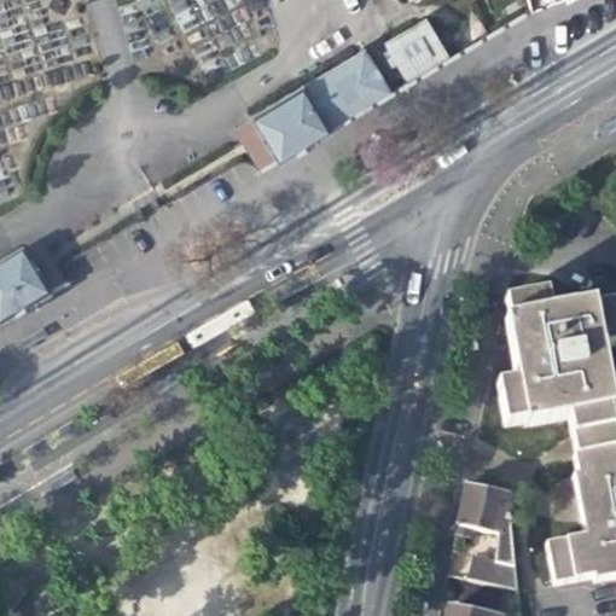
[(527,0),(529,11),(563,0),(527,0)]
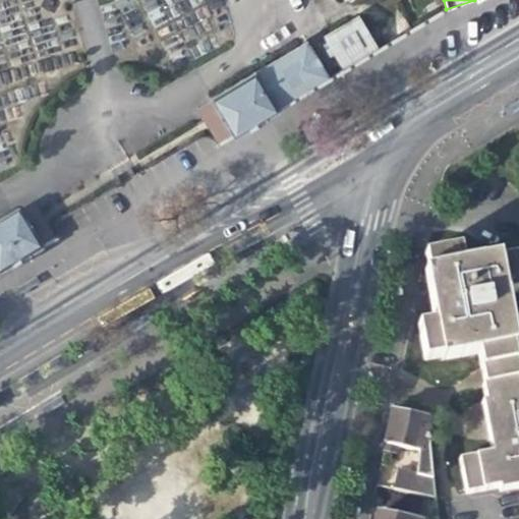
[(380,49),(359,15),(328,34),(347,68),(380,49)]
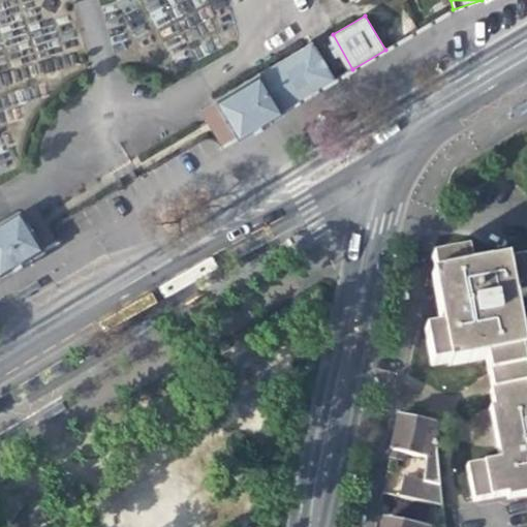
[(336,80),(315,44),(313,40),(216,97),(217,98),(238,135),(239,137),(309,96),(336,80)]
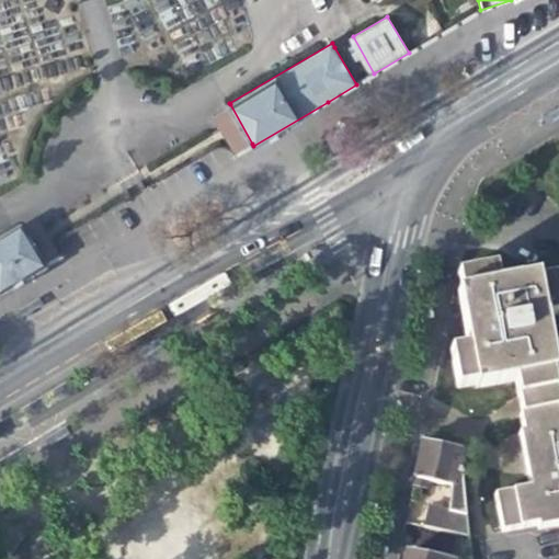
[(213,115),(236,155),(252,144),(230,104),(213,115)]
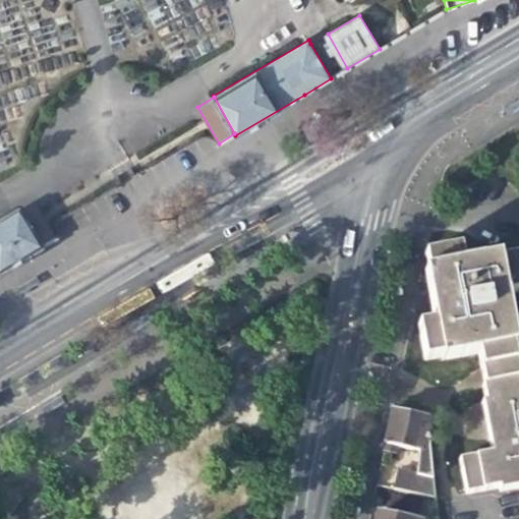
[(56,240),(35,204),(20,213),(41,248),(56,240)]
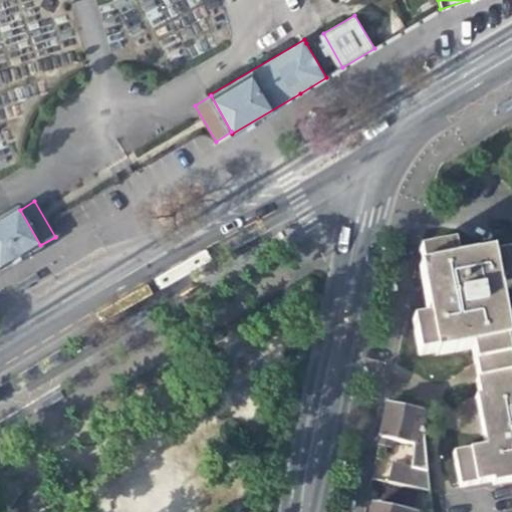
[(0,218),(0,271),(41,247),(40,245),(20,210),(18,207),(0,218)]
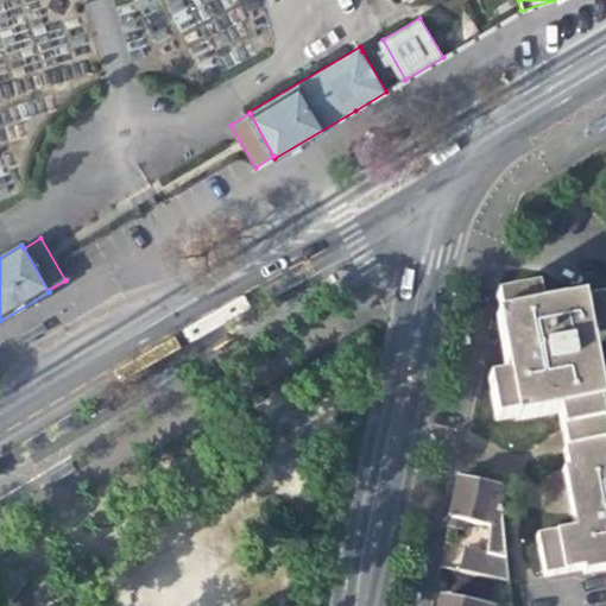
[(566,414),(568,431),(605,425),(601,408),(605,406),(605,395),(595,345),(605,342),(605,302),(589,305),(588,301),(547,308),(542,290),(500,296),(505,315),(503,316),(507,345),(512,378),(497,380),(504,421),(522,417),(523,421),(566,414)]
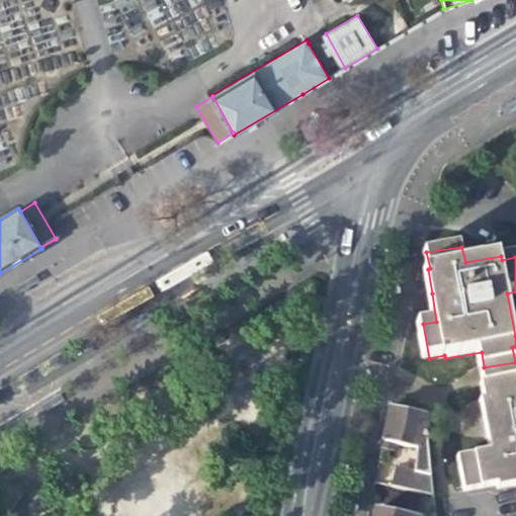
[(515,378),(515,362),(484,367),(487,383),(484,383),(487,399),(485,399),(494,450),(463,455),(469,489),(501,483),(502,487),(515,485),(515,378)]
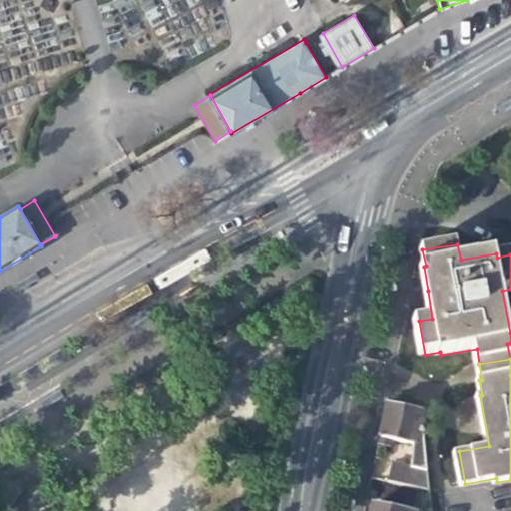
[(66,394),(52,401),(55,406),(69,398),(66,394)]
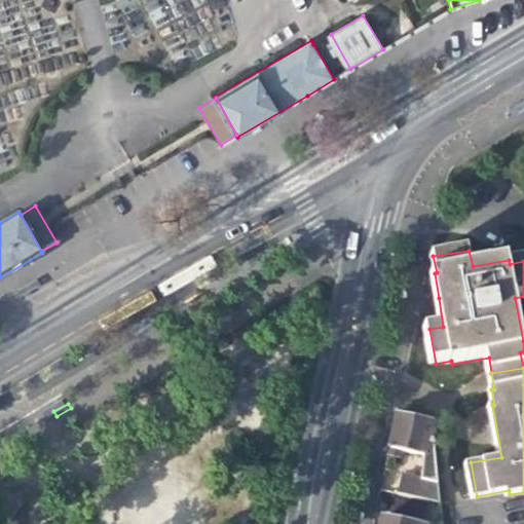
[(395,433),(389,457),(404,459),(404,452),(425,456),(427,472),(438,470),(433,422),(399,416),(395,433)]
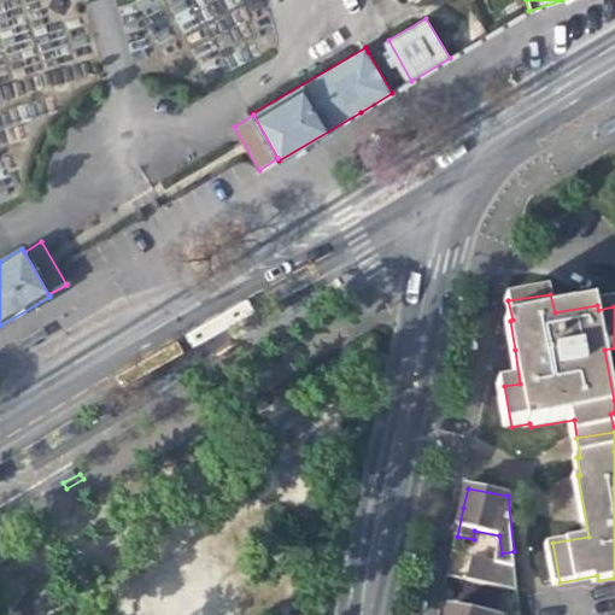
[(474,562),(470,581),(519,590),(516,567),(474,562)]
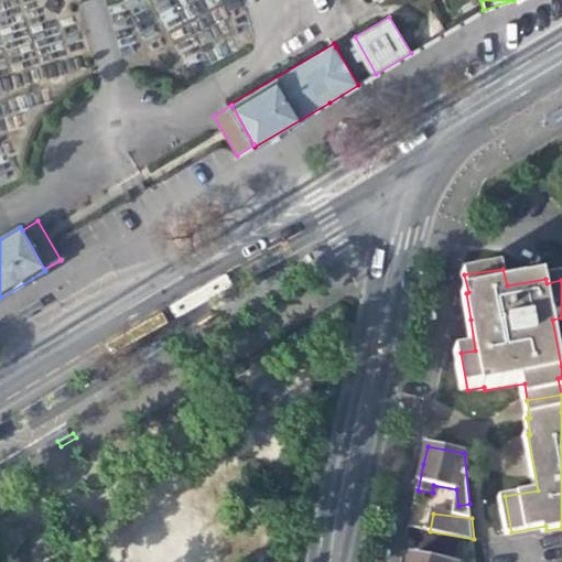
[(28,541),(0,519),(0,548),(14,559),(23,547),(28,541)]
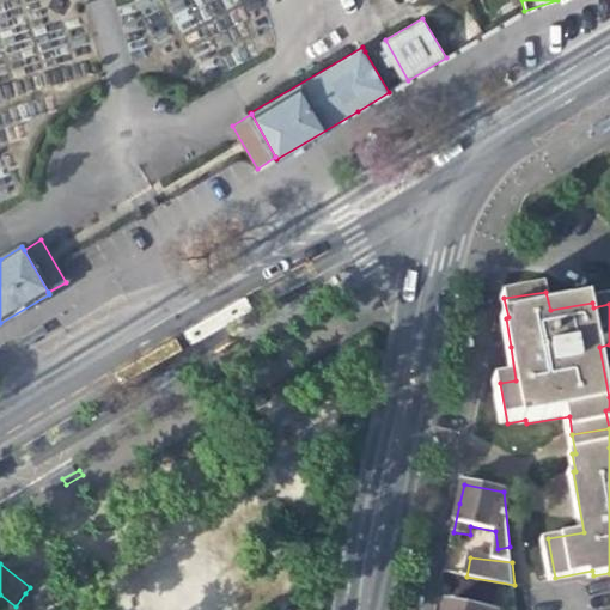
[(467,577),(445,572),(441,586),(439,602),(485,609),(517,609),(514,585),(467,577)]
